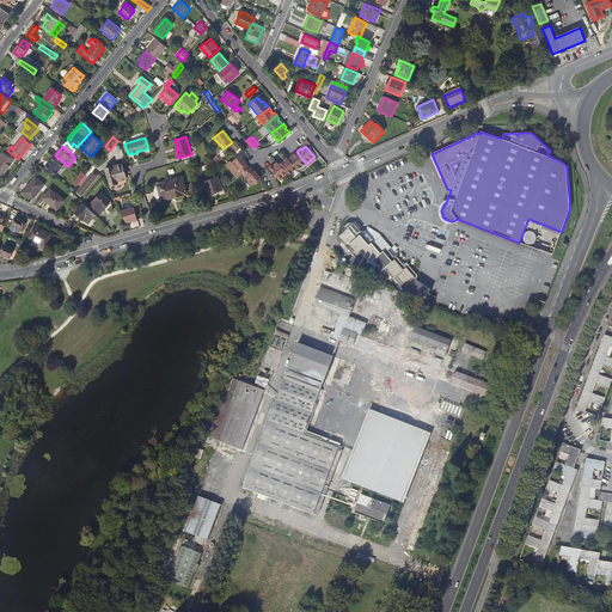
[(109,150),(99,160),(101,161),(102,161),(110,151),(109,150)]
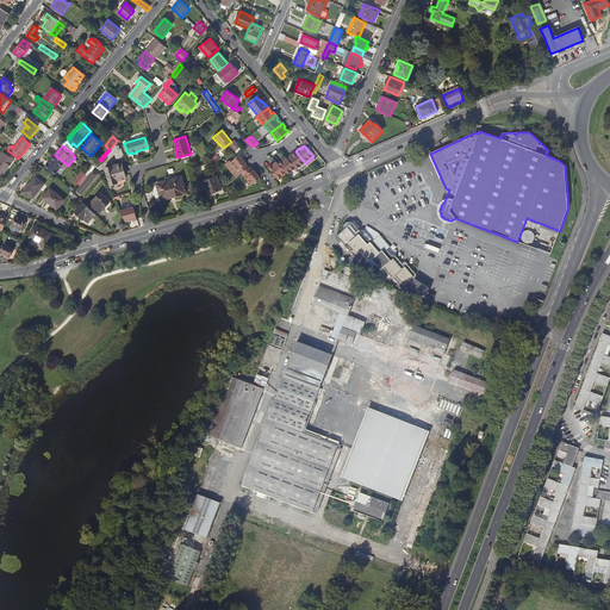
[(288,159),(297,168),(298,169),(305,163),(296,151),(292,154),(293,155),(292,156),(291,156),(288,159)]
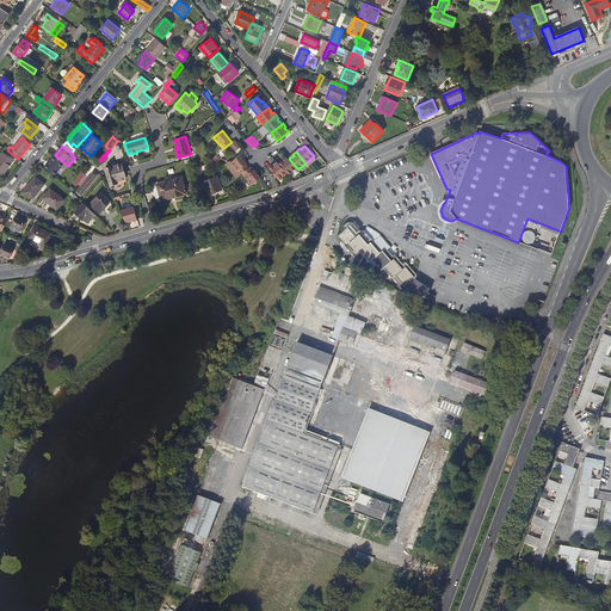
[(13,160),(5,153),(0,158),(0,174),(1,176),(13,160)]
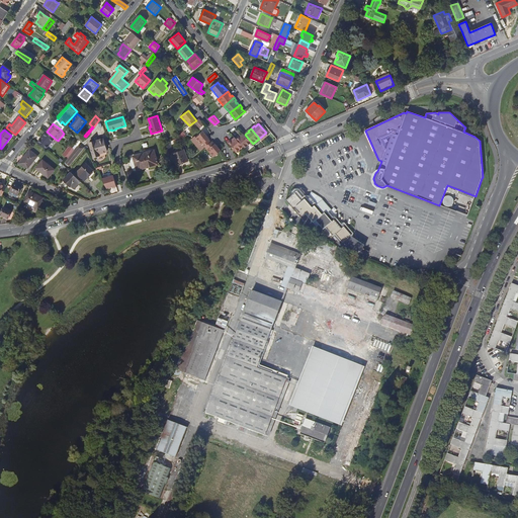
[(47,132),(37,143),(46,150),(55,139),(54,138),(47,132)]
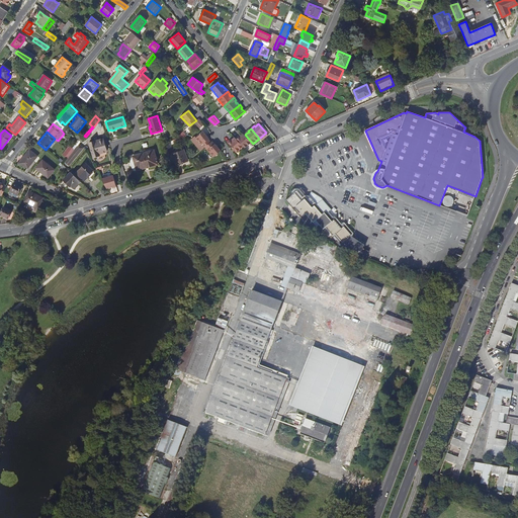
[(204,148),(205,147),(210,142),(208,139),(209,139),(202,132),(195,138),(204,148)]
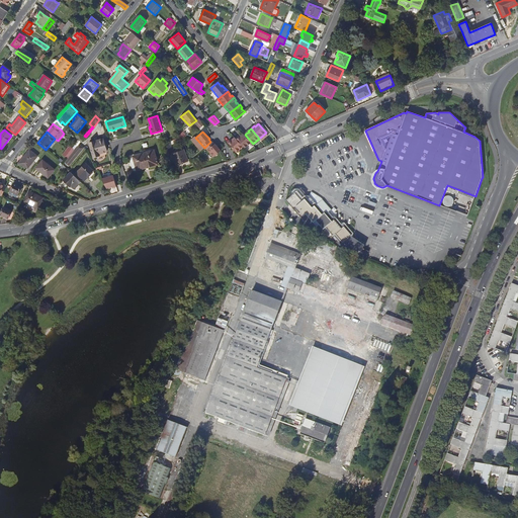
[(80,133),(76,138),(82,142),(85,137),(84,136),(80,133)]
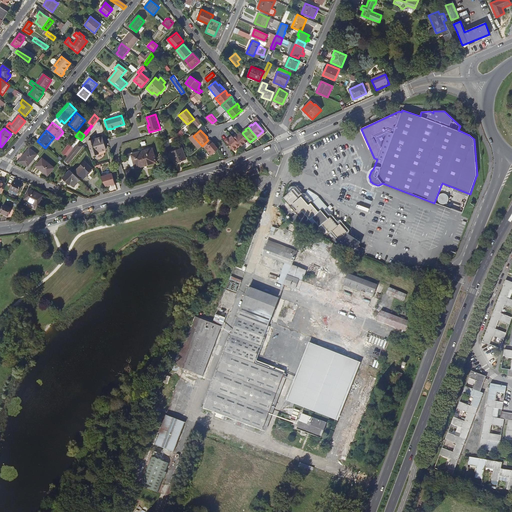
[(240,145),(242,147),(249,141),(242,133),(241,132),(238,134),(239,135),(237,136),(236,134),(233,137),(240,145)]
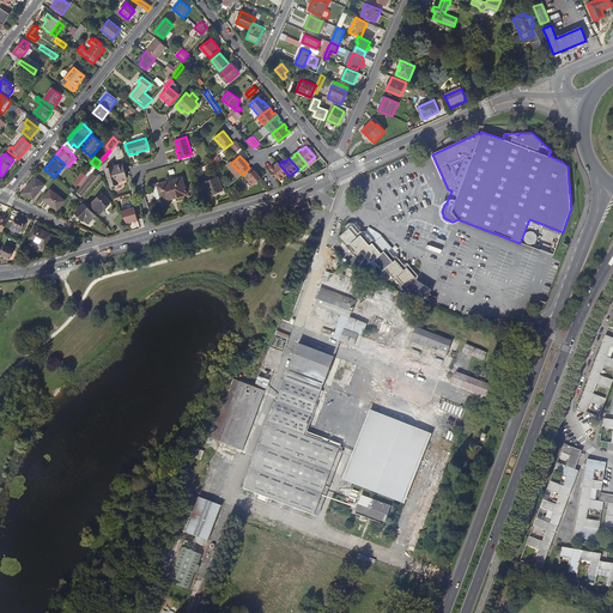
[(279,164),(278,163),(275,165),(277,165),(274,167),(273,165),(269,168),(280,180),(287,174),(279,164)]
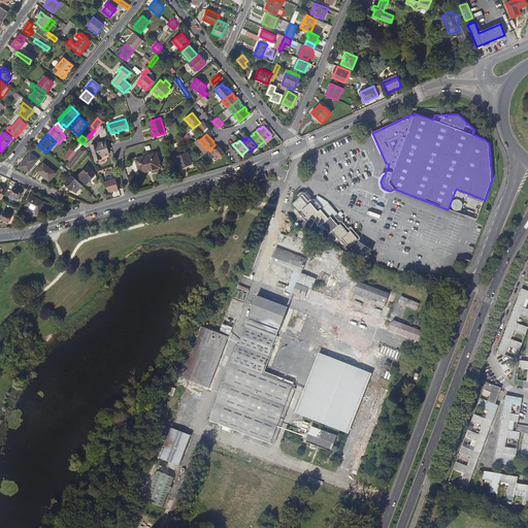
[(101,156),(108,154),(105,142),(100,143),(100,142),(91,145),(92,152),(93,152),(95,160),(101,158),(101,156)]
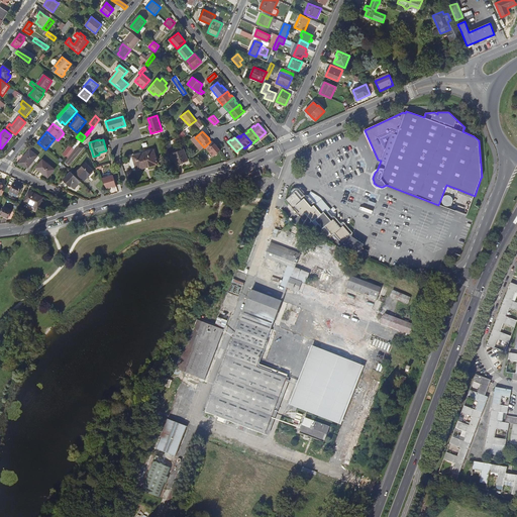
[(211,140),(210,141),(205,146),(213,157),(220,150),(214,143),(211,140)]
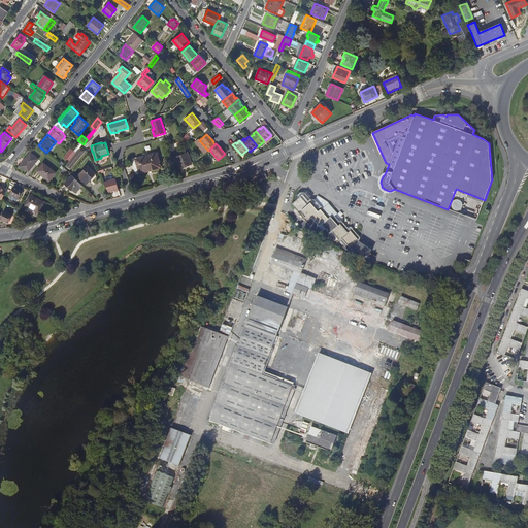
[(67,166),(69,168),(85,151),(81,149),(67,166)]
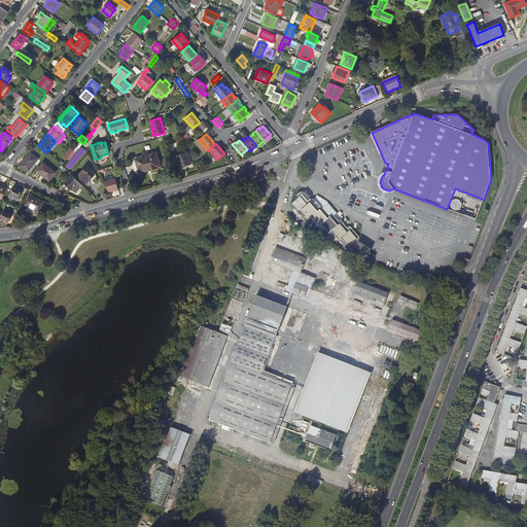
[(131,161),(135,174),(161,167),(156,152),(131,161)]
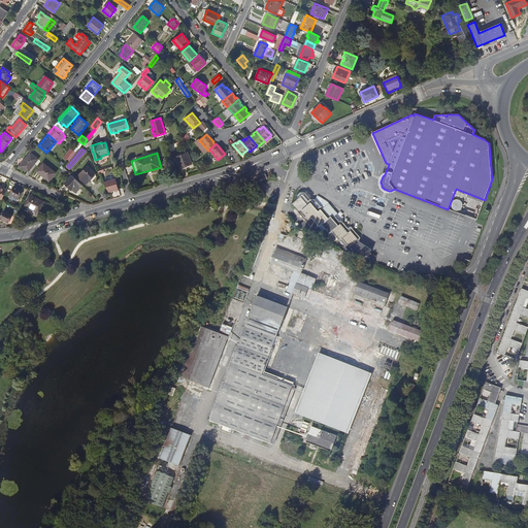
[(175,157),(180,168),(191,163),(187,153),(175,157)]
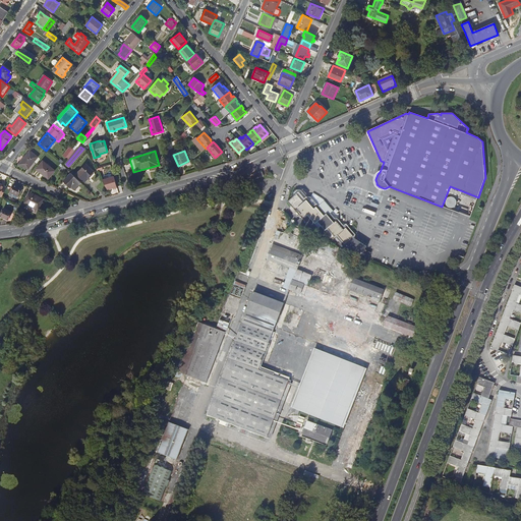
[(33,163),(38,158),(29,152),(18,165),(26,171),(33,163)]
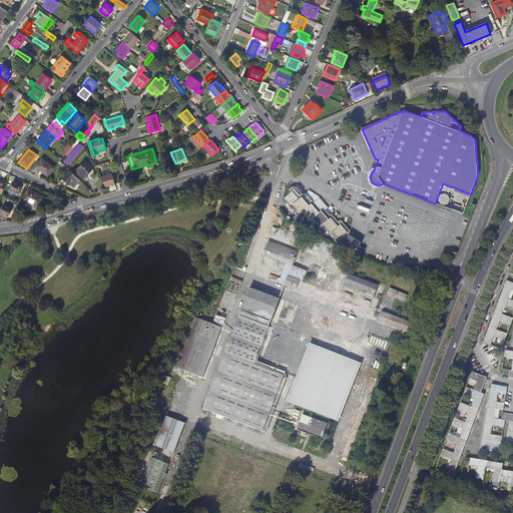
[(42,159),(36,167),(48,176),(54,168),(42,159)]
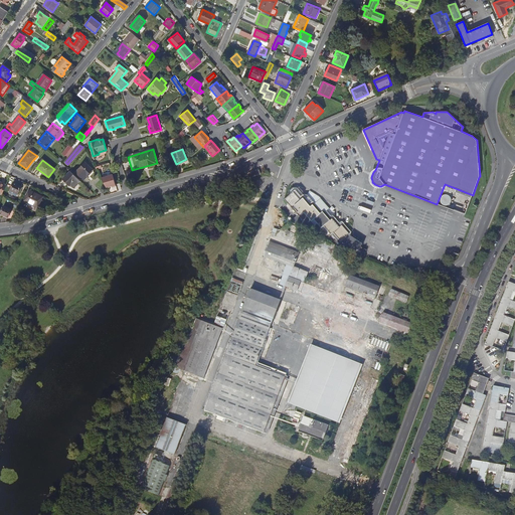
[(93,169),(84,162),(75,172),(83,180),(88,176),(87,175),(93,169)]
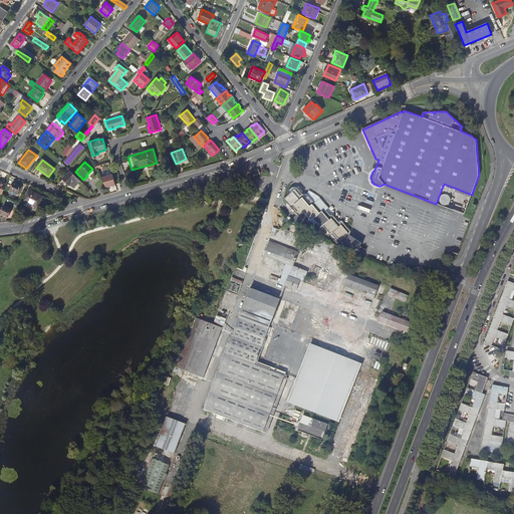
[(258,169),(252,172),(247,174),(251,178),(257,175),(260,174),(258,169)]
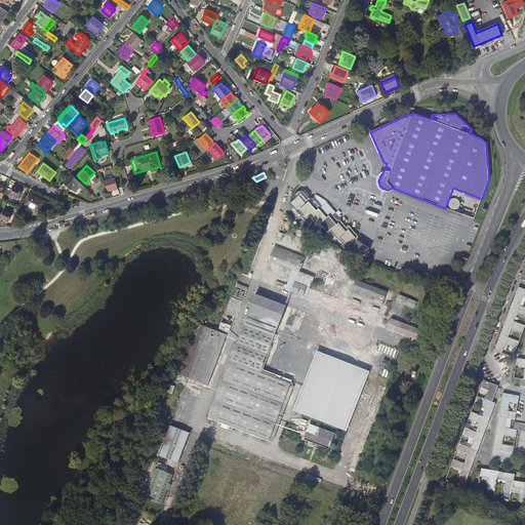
[(75,191),(81,184),(72,174),(65,182),(71,189),(72,188),(75,191)]
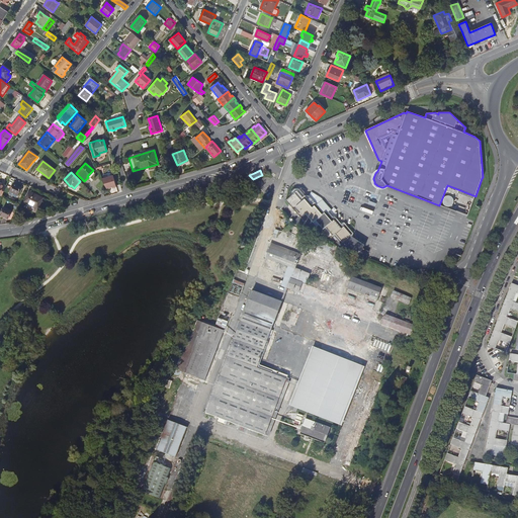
[(113,175),(101,179),(106,188),(111,186),(112,187),(116,187),(113,175)]
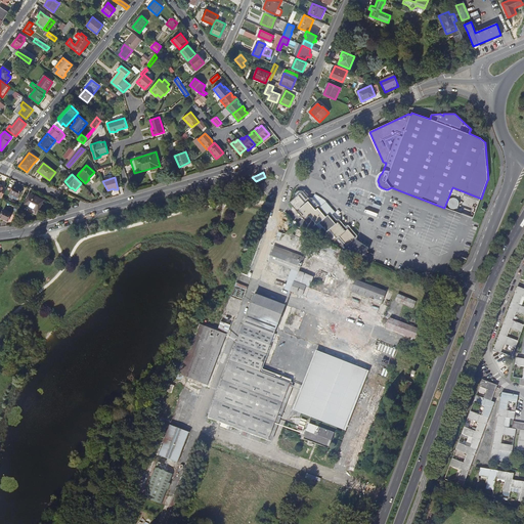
[(10,193),(18,198),(22,189),(14,186),(10,193)]
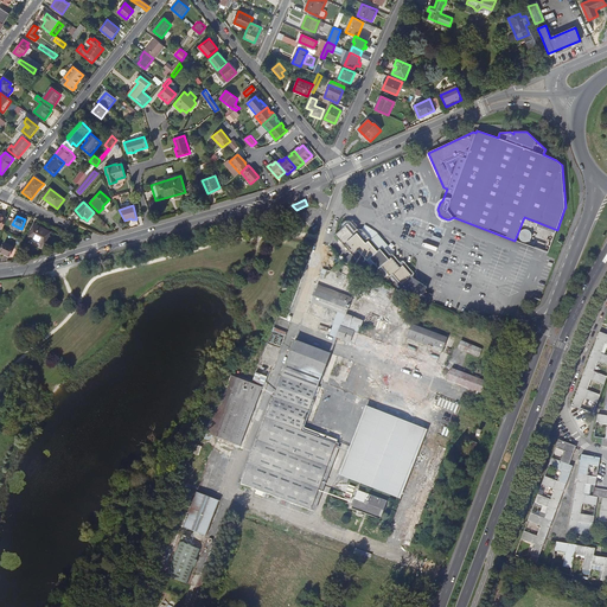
[(400,282),(401,285),(410,289),(415,275),(414,273),(409,267),(404,262),(398,261),(395,256),(395,251),(390,251),(388,248),(385,250),(383,248),(381,248),(378,248),(365,232),(363,230),(360,230),(358,230),(351,222),(346,222),(342,225),(342,230),(336,235),(357,261),(363,256),(368,262),(370,260),(378,269),(382,267),(390,278),(391,276),(398,285),(400,282)]
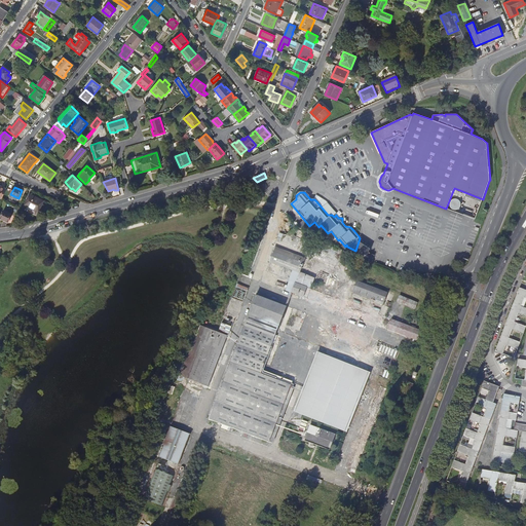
[(25,205),(31,209),(38,212),(43,200),(39,198),(30,194),(25,205)]
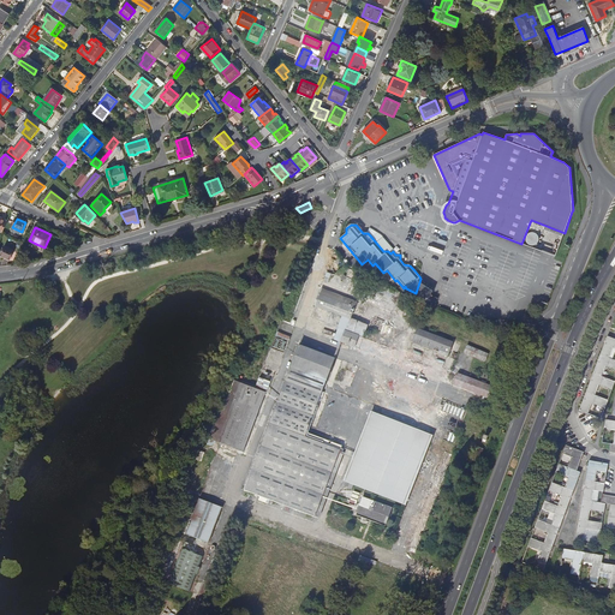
[(530,230),(526,240),(537,244),(539,233),(530,230)]
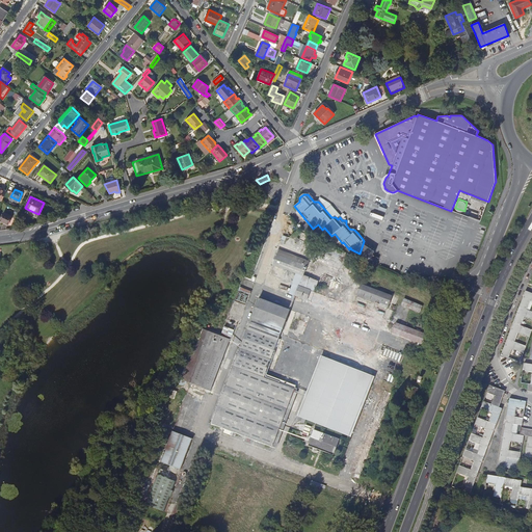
[(0,220),(8,224),(12,216),(4,212),(0,220)]
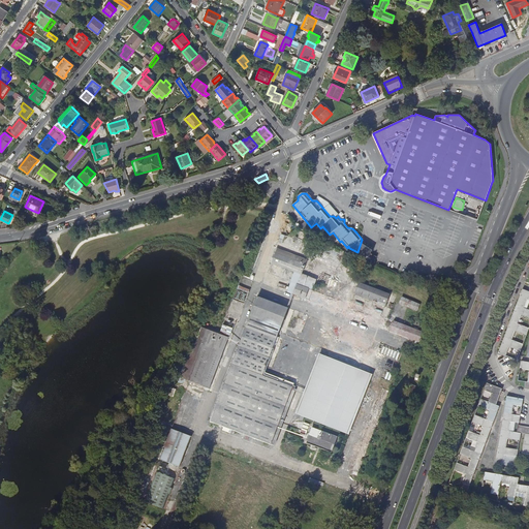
[(303,274),(308,257),(276,248),(271,263),(294,271),(287,293),(337,309),(340,299),(313,290),(317,278),(303,274)]
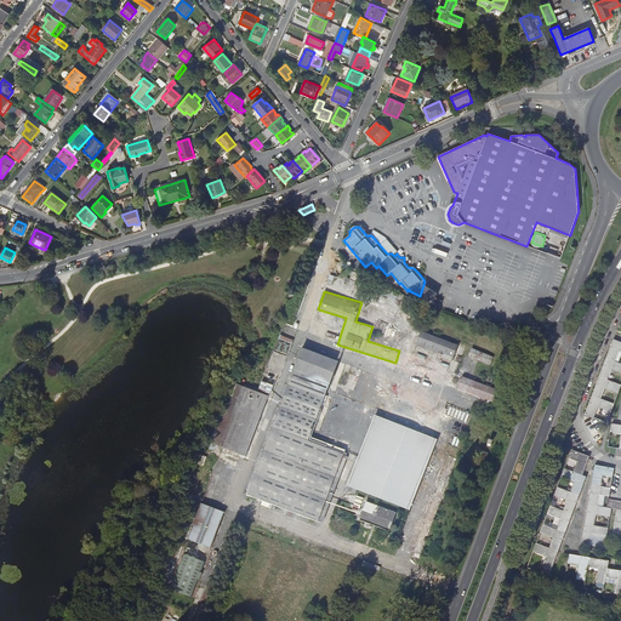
[(386,296),(381,307),(402,317),(406,306),(386,296)]
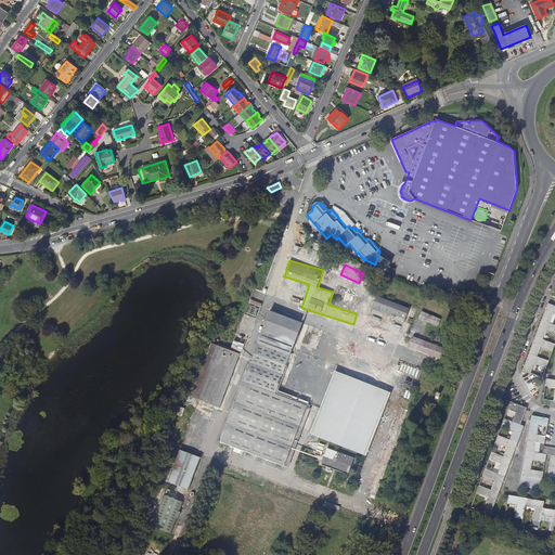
[(373,309),(405,320),(410,307),(376,296),(373,309)]
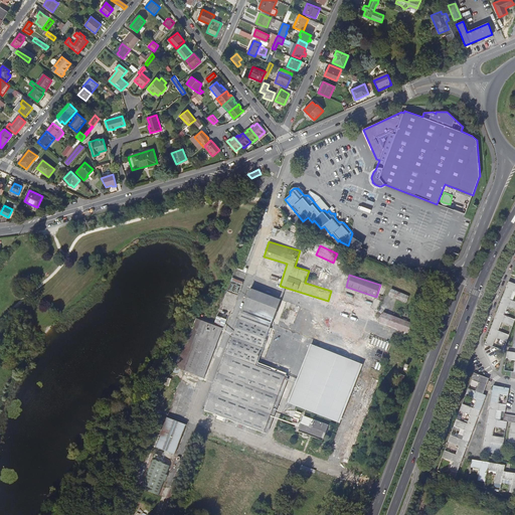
[(504,294),(503,297),(510,300),(513,291),(514,291),(514,284),(511,283),(504,294)]
